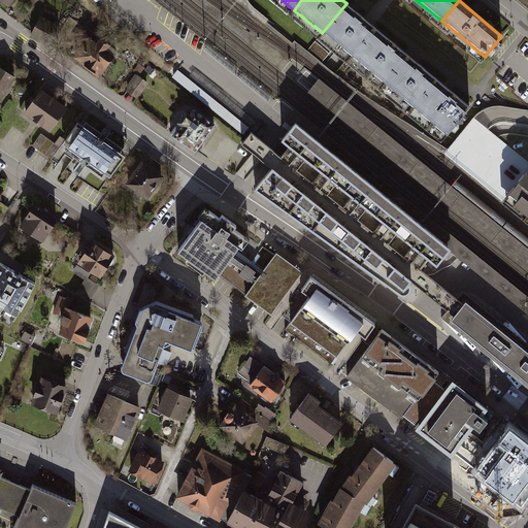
[(352,8),(347,3),(322,33),(343,52),(350,57),(375,27),(368,22),(352,8)]
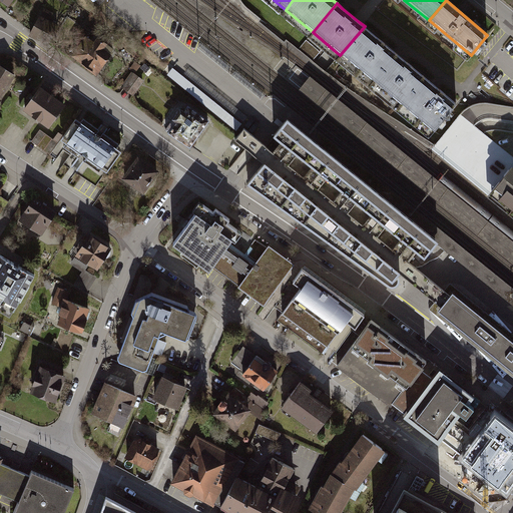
[(58,24),(37,14),(27,34),(48,44),(58,24)]
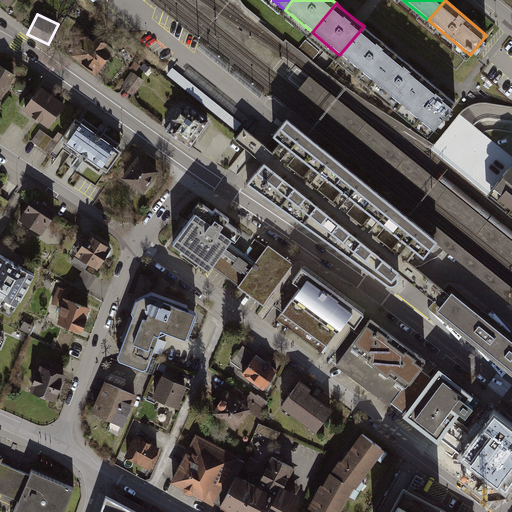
[(390,48),(364,26),(339,55),(371,82),(396,53),(390,48)]
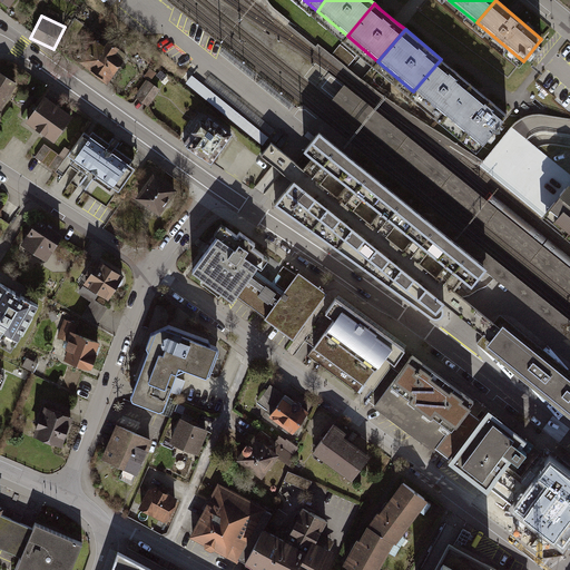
[(100,40),(82,64),(110,85),(128,61),(100,40)]
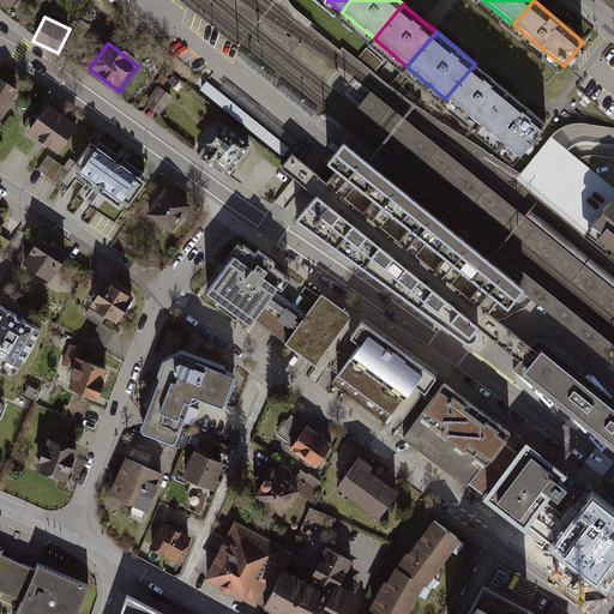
[(482,70),(475,64),(445,98),(477,125),(507,90),(482,70)]
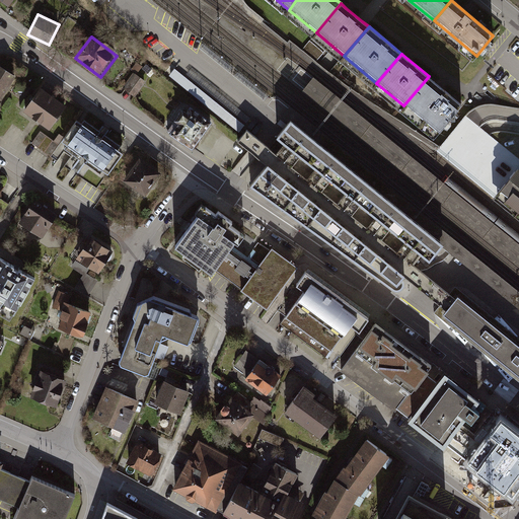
[(0,68),(0,99),(14,77),(0,68)]
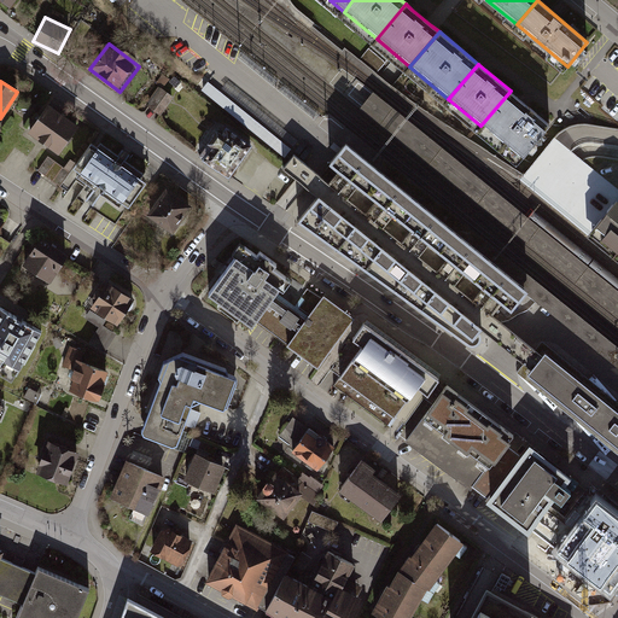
[(144,105),(158,115),(172,97),(157,87),(144,105)]
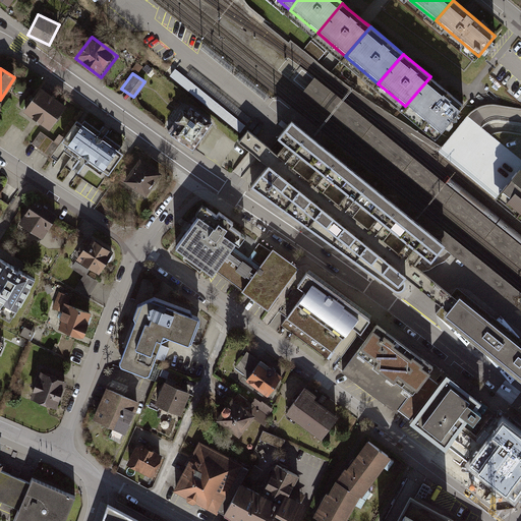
[(520,245),(313,76),(303,91),(520,267),(520,245)]
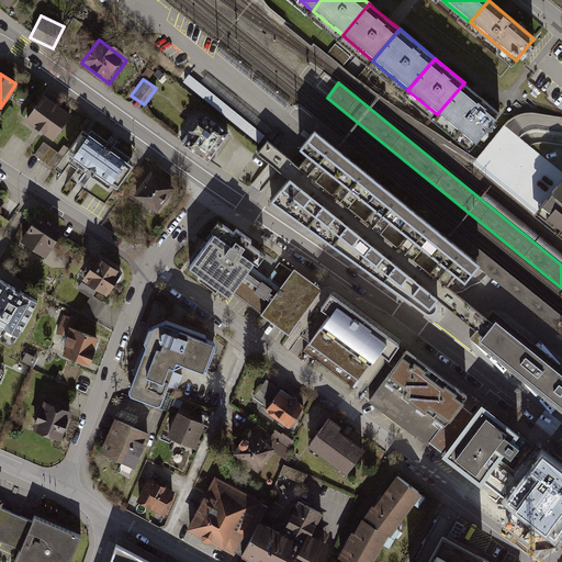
[(479,96),(464,82),(437,114),(473,144),(499,112),(479,96)]
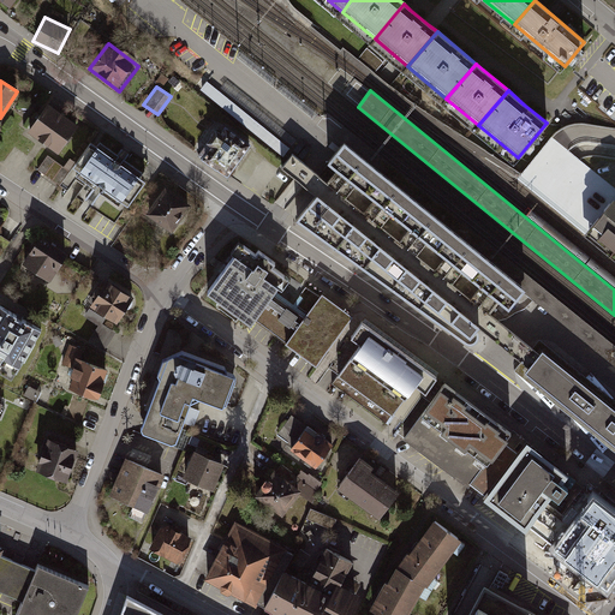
[(48,106),(28,132),(59,155),(78,127),(48,106)]
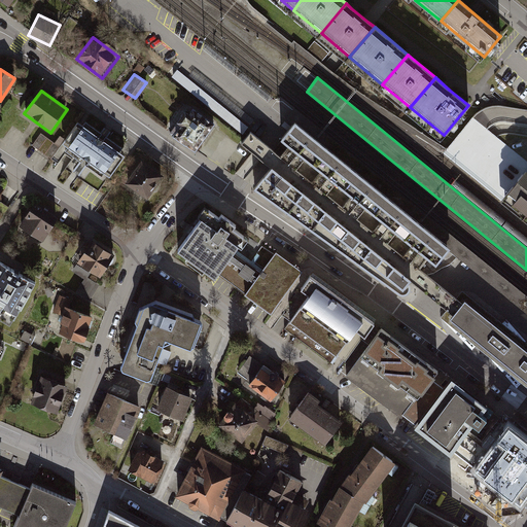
[(172,132),(196,148),(214,123),(191,106),(172,132)]
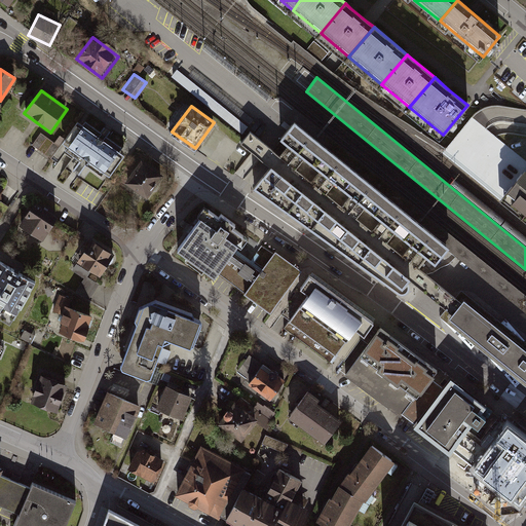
[(525,293),(452,233),(309,119),(305,124),(301,130),(318,145),(324,148),(367,184),(370,186),(447,250),(525,313),(525,293)]
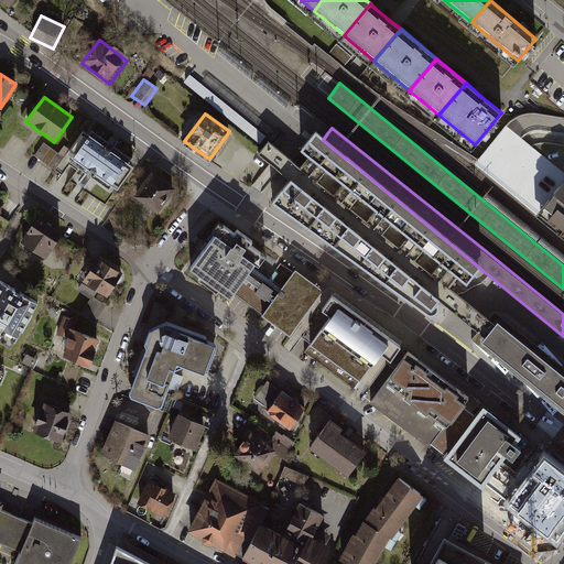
[(77,132),(61,155),(111,192),(128,169),(77,132)]
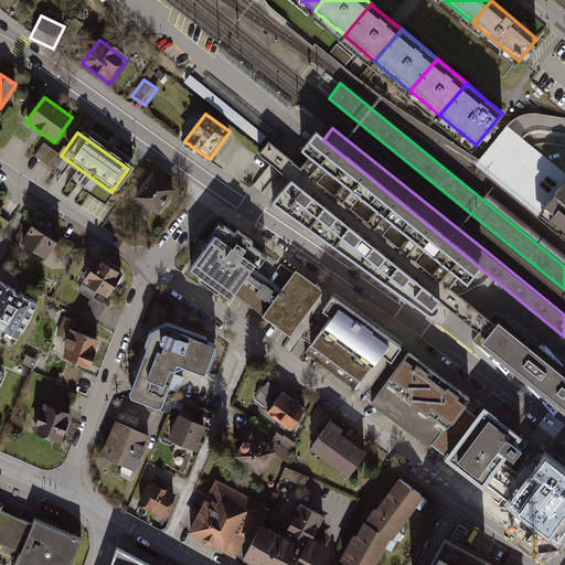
[(290,179),(273,201),(299,221),(349,256),(394,198),(348,159),(342,156),(323,140),(315,132),(302,149),(309,152),(299,164),(285,153),(268,140),(258,153),(275,167),(286,174),(290,179)]
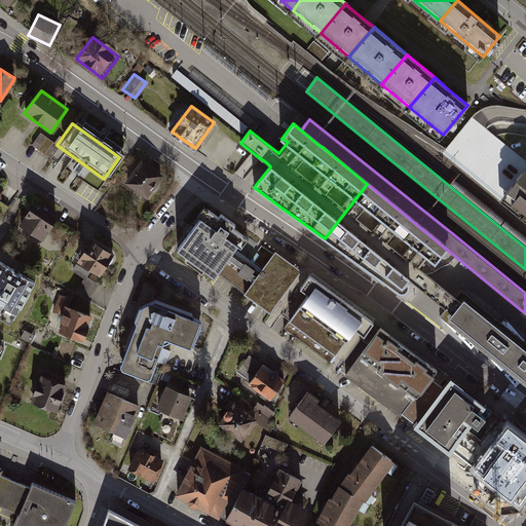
[(139,161),(122,185),(145,200),(161,178),(139,161)]
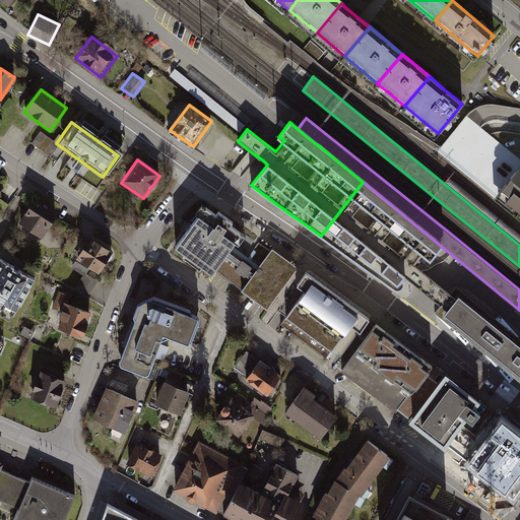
[(519,169),(518,168),(496,195),(519,214),(519,169)]
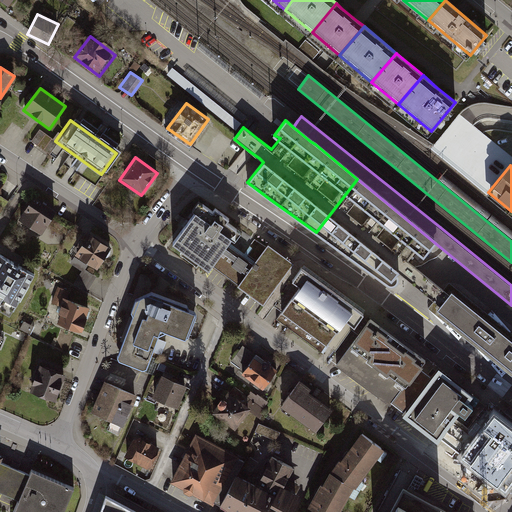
[(357,179),(316,232),(319,234),(388,284),(390,285),(393,285),(395,284),(396,283),(398,281),(398,279),(399,277),(398,275),(397,273),(398,271),(403,265),(407,260),(416,249),(424,256),(435,243),(360,181),(357,179)]
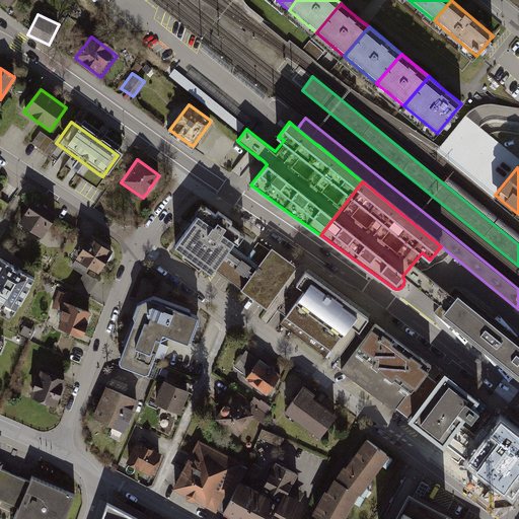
[(55,213),(31,197),(17,219),(41,235),(55,213)]
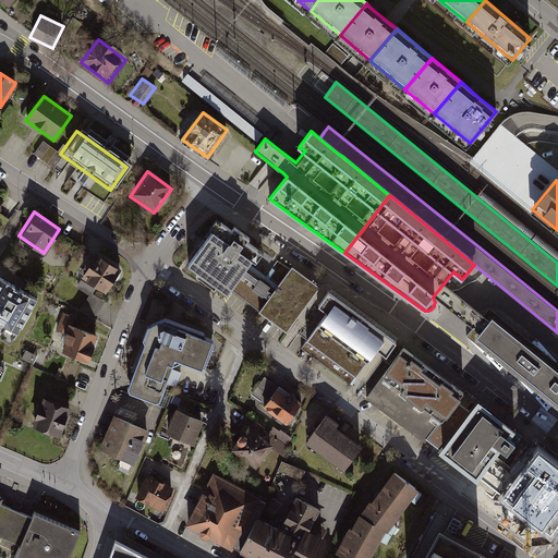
[(211,229),(186,263),(226,292),(250,259),(254,262),(262,252),(246,240),(249,237),(232,226),(230,229),(215,217),(208,227),(211,229)]
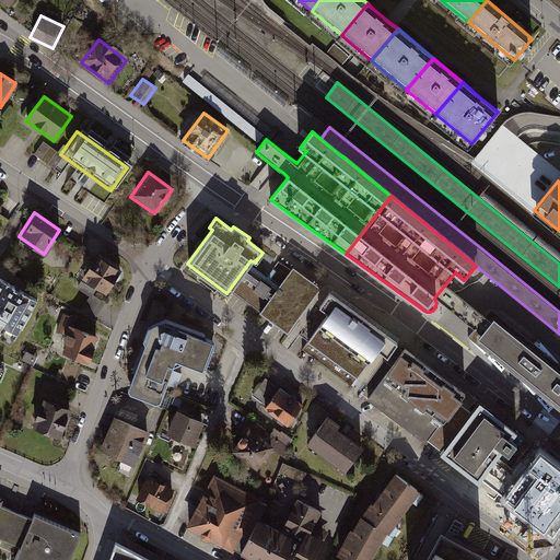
[(95,254),(80,277),(104,293),(119,269),(95,254)]
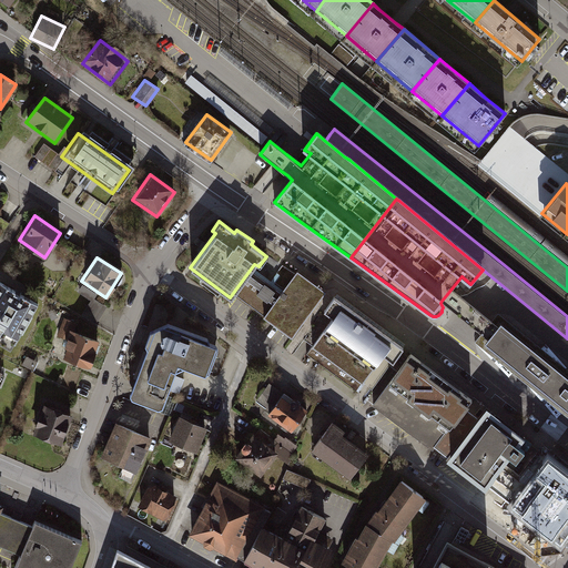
[(293,337),(327,292),(298,272),(295,275),(283,266),(277,274),(281,276),(275,284),(253,269),(234,294),(293,337)]
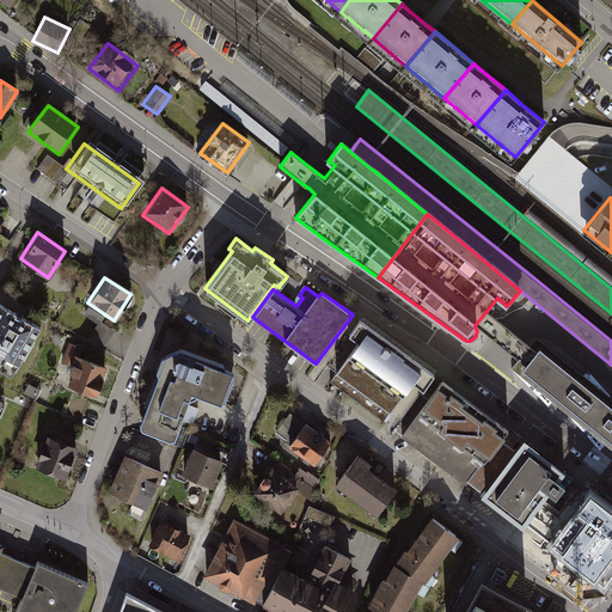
[(40,328),(0,304),(0,363),(13,372),(40,328)]
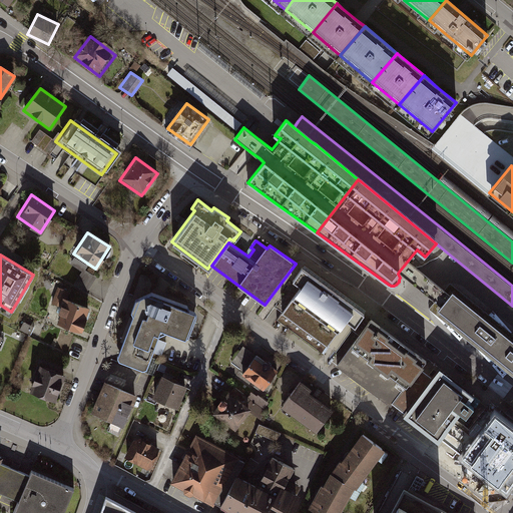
[(435,301),(441,306),(450,295),(444,290),(416,267),(408,261),(404,266),(399,272),(435,301)]
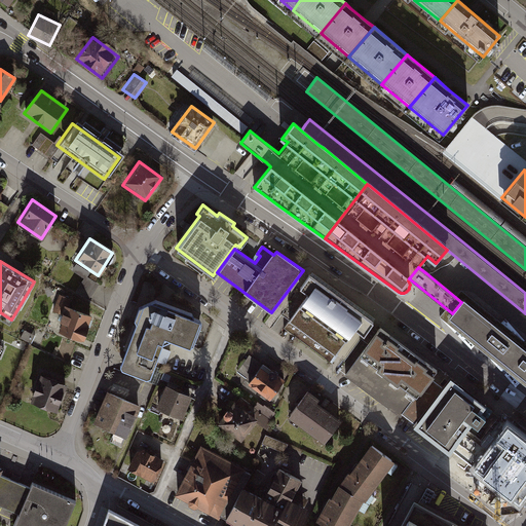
[(370,318),(309,273),(299,287),(307,292),(280,328),(328,362),(354,327),(360,331),(363,334),(373,321),(370,318)]
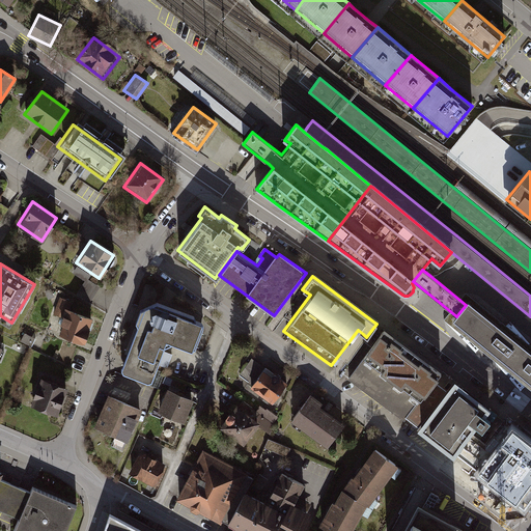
[(530,344),(466,291),(459,300),(466,305),(469,301),(530,351),(530,344)]
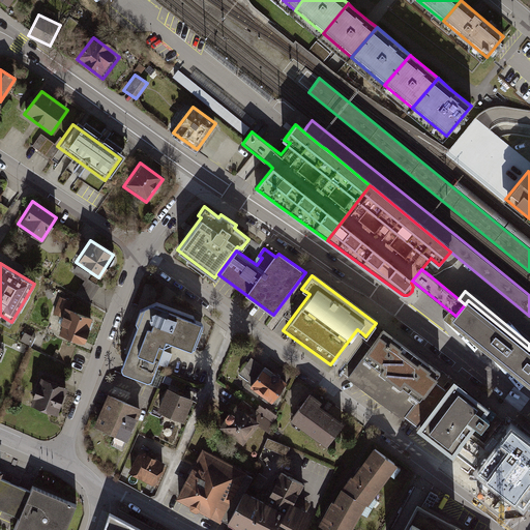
[(155,300),(143,306),(120,371),(148,382),(166,339),(189,348),(202,319),(155,300)]
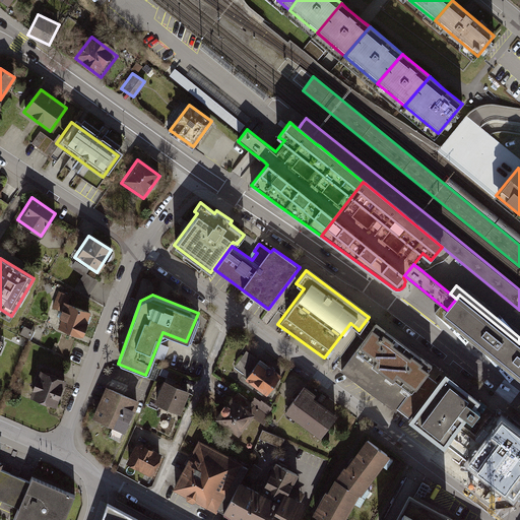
[(446,311),(444,313),(519,374),(519,343),(459,295),(456,299),(447,310),(446,311)]
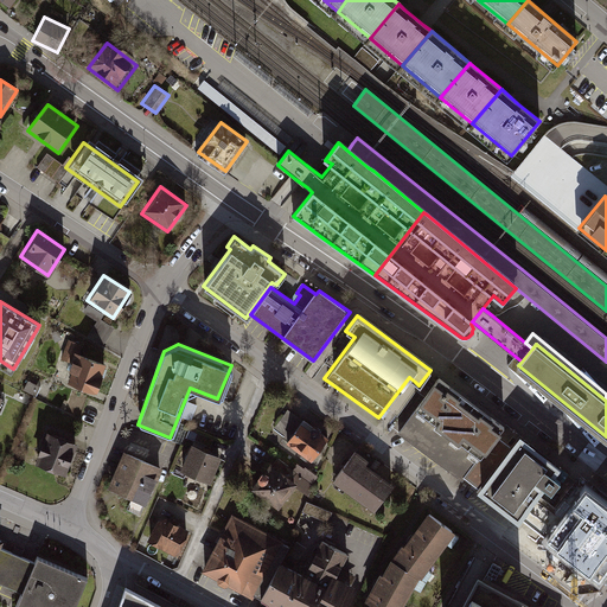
[(94,391),(104,364),(76,353),(70,370),(72,371),(69,382),(94,391)]
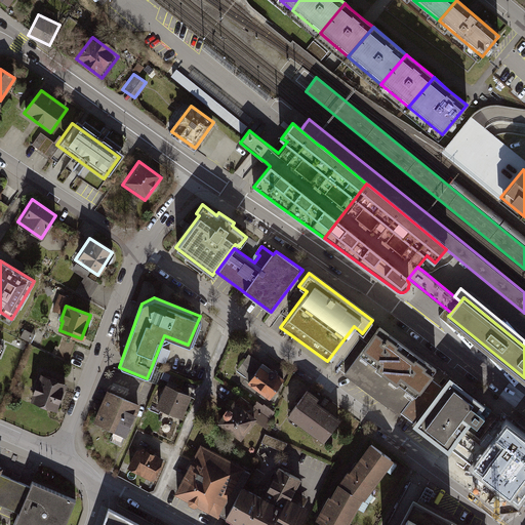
[(445,308),(439,315),(524,385),(524,377),(448,316),(451,313),(445,308)]
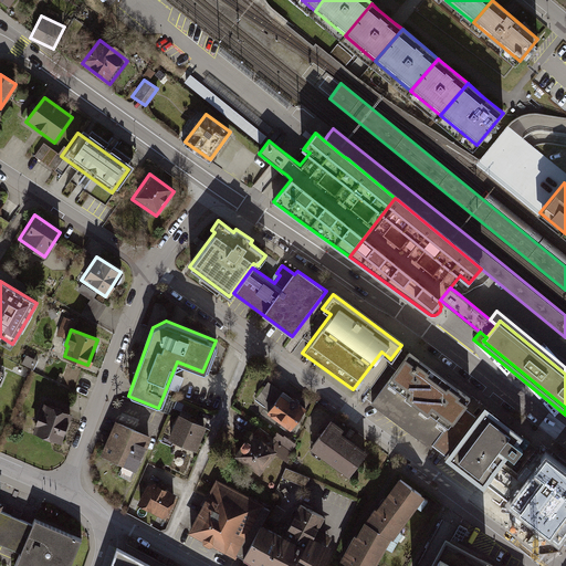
[(471,397),(410,352),(396,370),(386,385),(447,429),(471,397)]
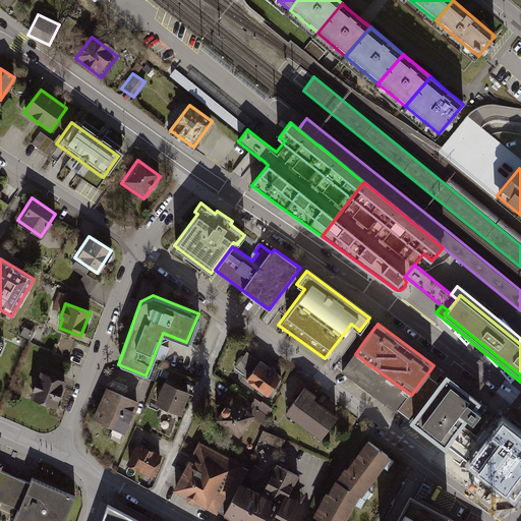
[(411,395),(355,354),(340,373),(396,415),(411,395)]
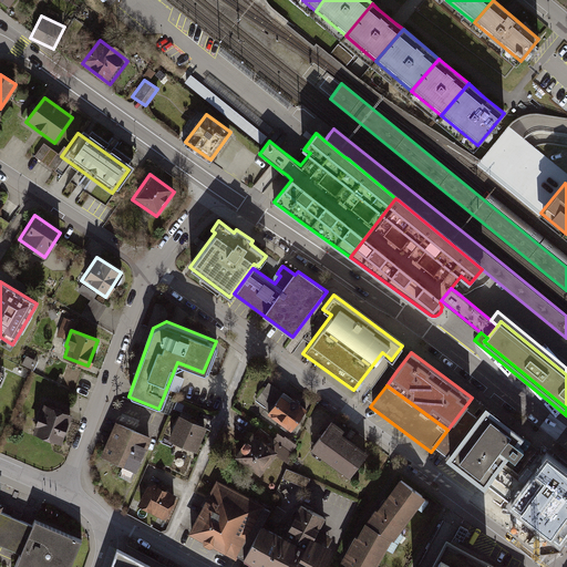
[(302,411),(279,394),(265,414),(289,431),(302,411)]
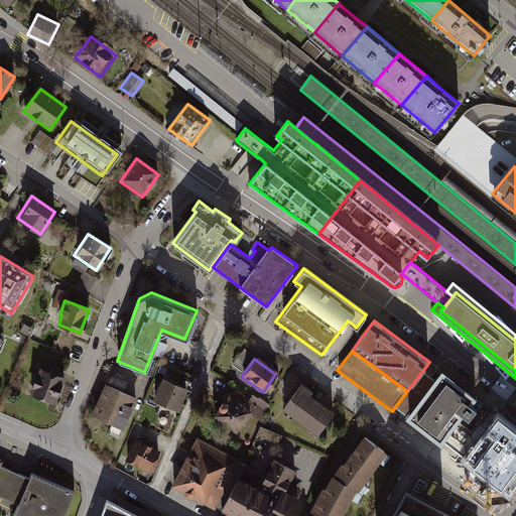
[(65,376),(42,368),(32,394),(55,402),(65,376)]
